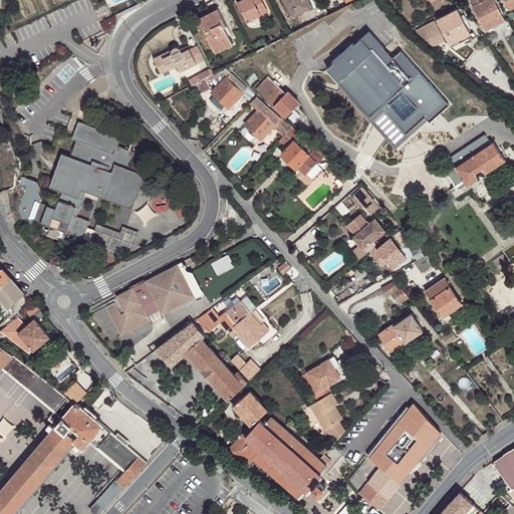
[(236,0),(238,3),(246,19),(255,15),(256,17),(267,11),(261,0),(236,0)]
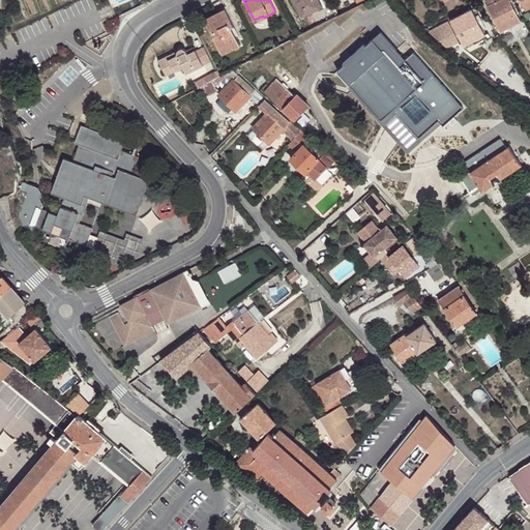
[(322,8),(318,0),(292,0),(301,19),(304,17),(322,8)]
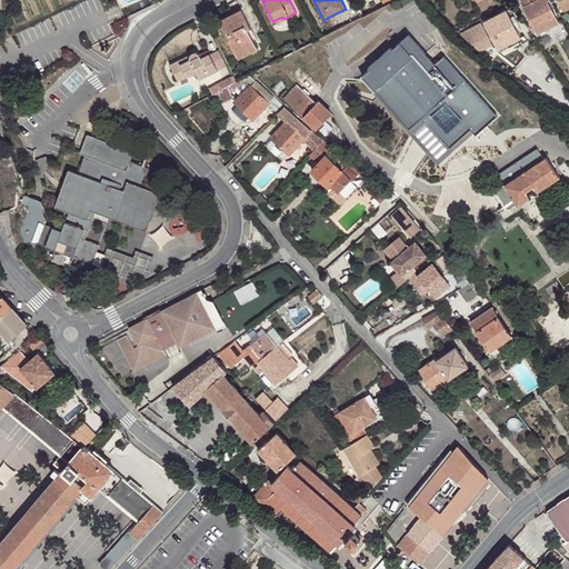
[(523,7),(537,35),(559,22),(547,0),(523,0),(522,1),(525,7),(523,7)]
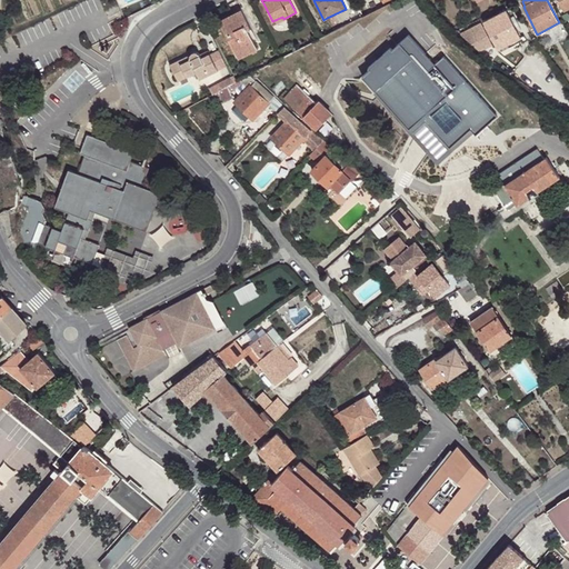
[(568,0),(558,0),(563,10),(568,7),(568,0)]
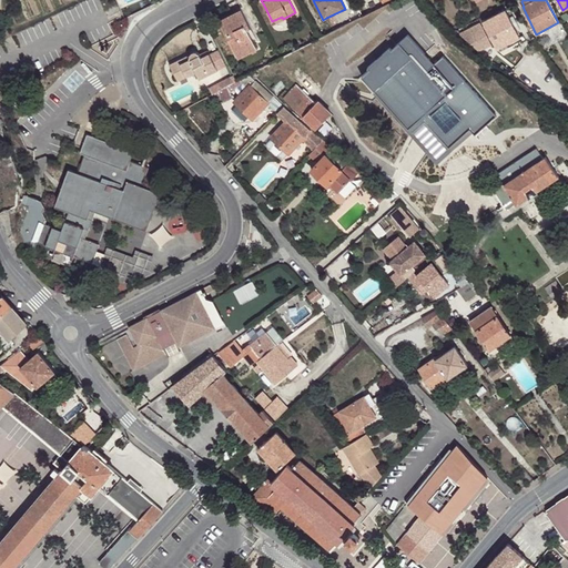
[(361,17),(354,4),(345,9),(326,18),(333,31),(361,17)]
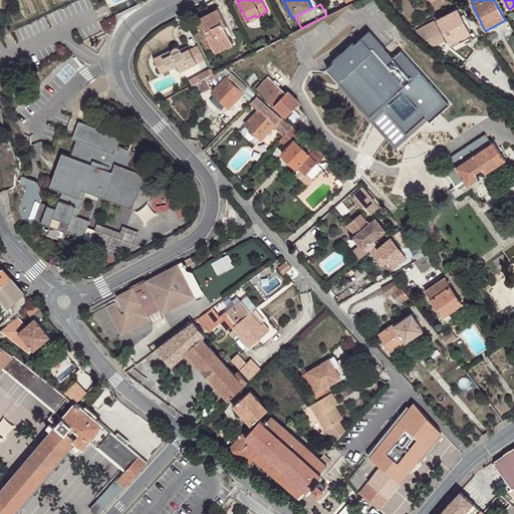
[(471,33),(458,8),(437,19),(449,41),(462,34),(463,37),(471,33)]
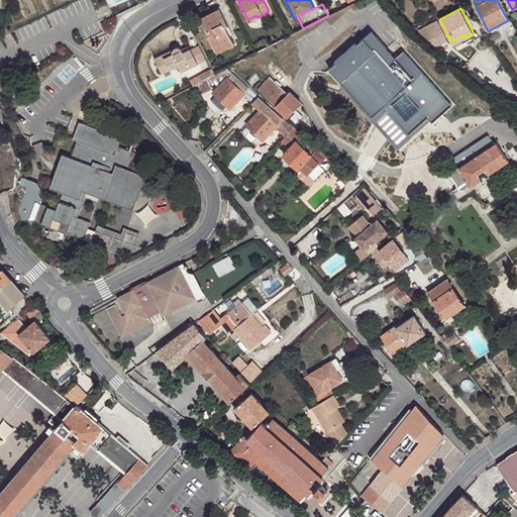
[(220,41),(224,49),(234,44),(225,27),(228,25),(220,9),(209,14),(212,19),(202,24),(212,44),(220,41)]
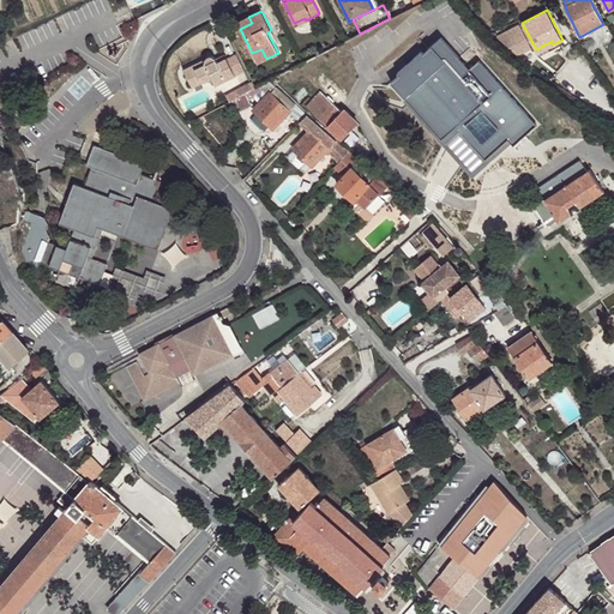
[(248,17),(236,23),(240,29),(252,23),(248,17)]
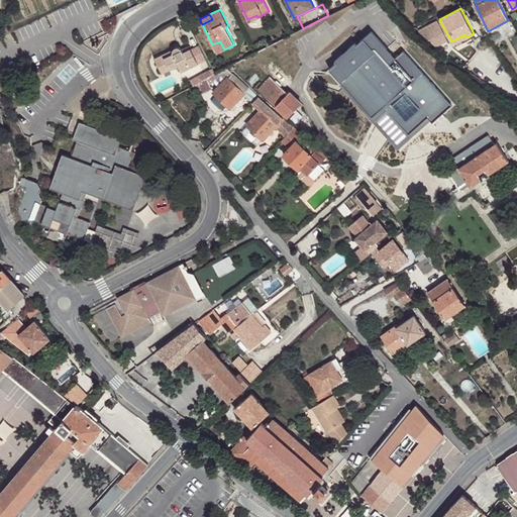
[(447,40),(436,20),(418,30),(424,36),(435,46),(447,40)]
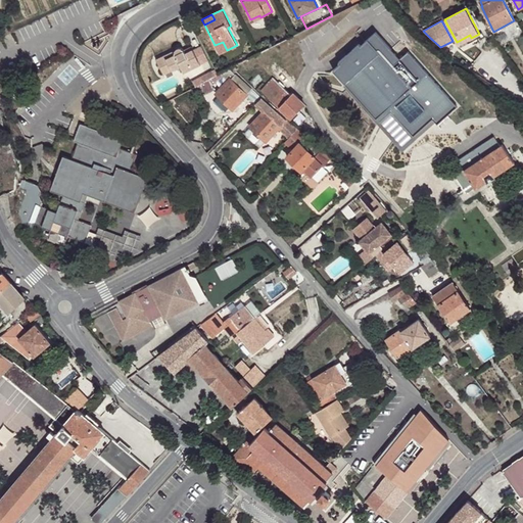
[(339,64),(332,70),(344,85),(348,89),(379,123),(391,112),(413,136),(432,119),(435,122),(437,125),(457,106),(407,51),(398,59),(374,32),(360,46),(358,44),(337,62),(339,64)]
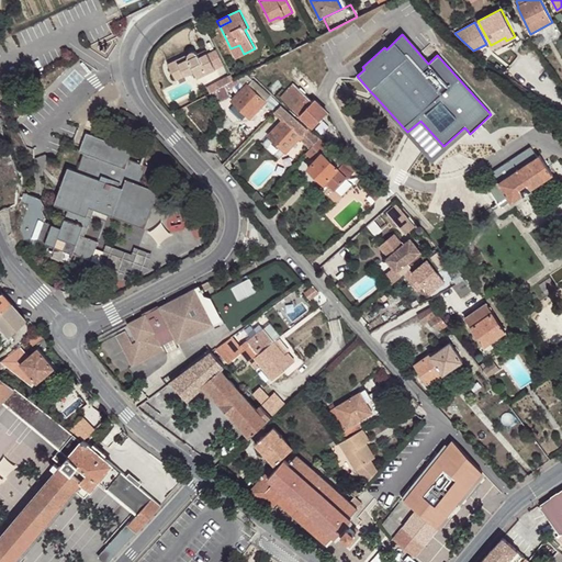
[(505,37),(491,45),(492,48),(506,41),(505,37)]
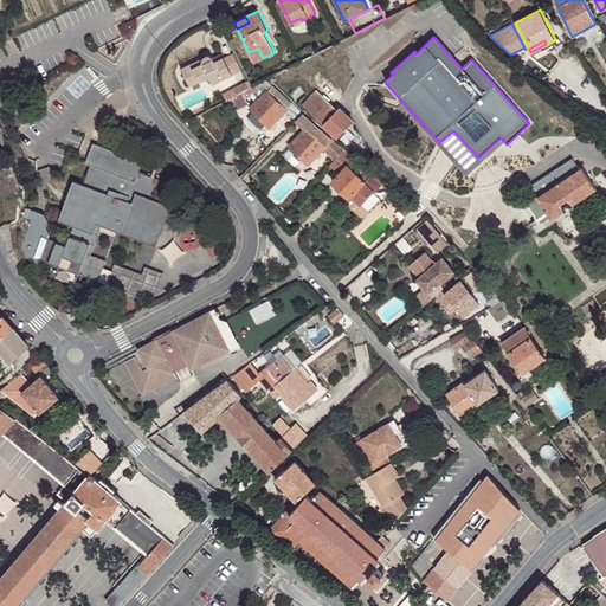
[(258,49),(249,52),(255,63),(263,58),(258,49)]
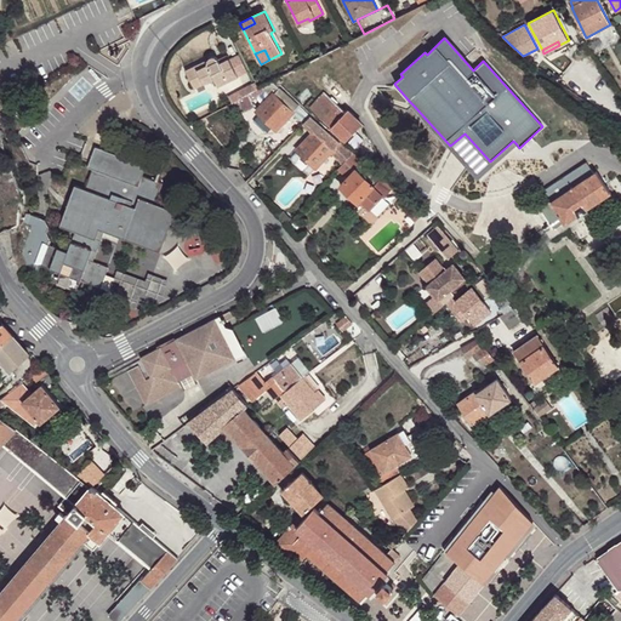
[(186,70),(194,89),(214,78),(217,86),(238,77),(229,58),(220,63),(218,60),(218,58),(217,58),(216,58),(216,57),(215,57),(214,57),(212,57),(211,57),(210,57),(210,58),(209,58),(209,60),(208,61),(208,62),(208,63),(208,64),(209,66),(198,69),(197,66),(186,70)]
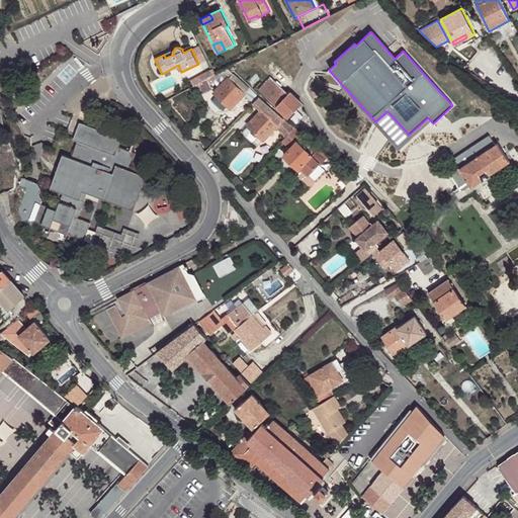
[(206,78),(208,77),(213,75),(211,70),(199,76),(202,81),(206,78)]
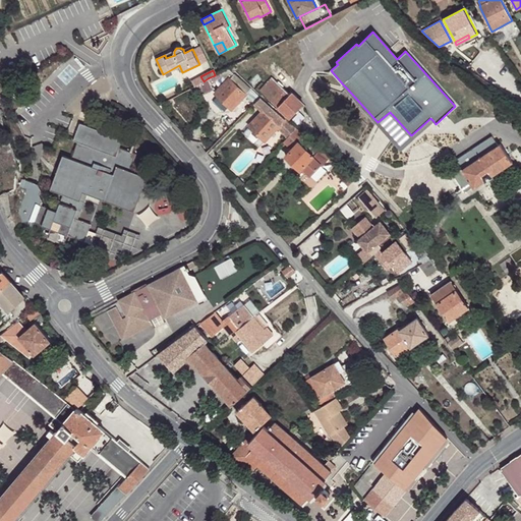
[(227,104),(232,109),(246,95),(251,89),(235,73),(229,78),(215,93),(221,98),(227,104)]
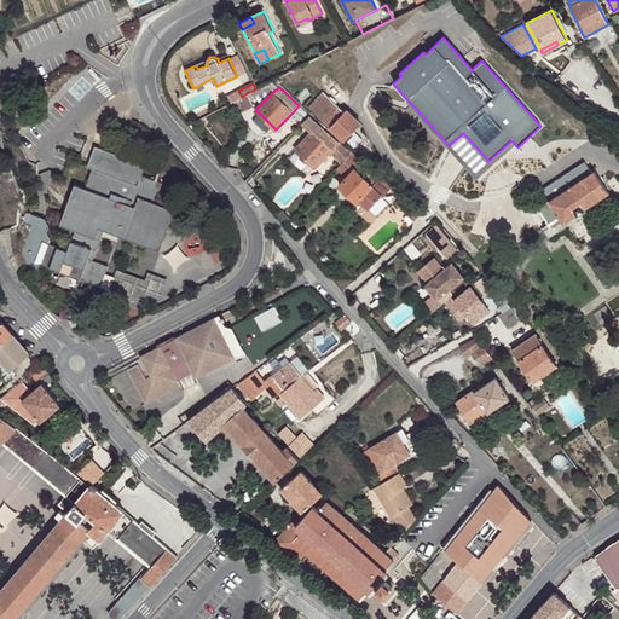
[(345,111),(324,91),(310,108),(345,140),(360,122),(347,110),(345,111)]
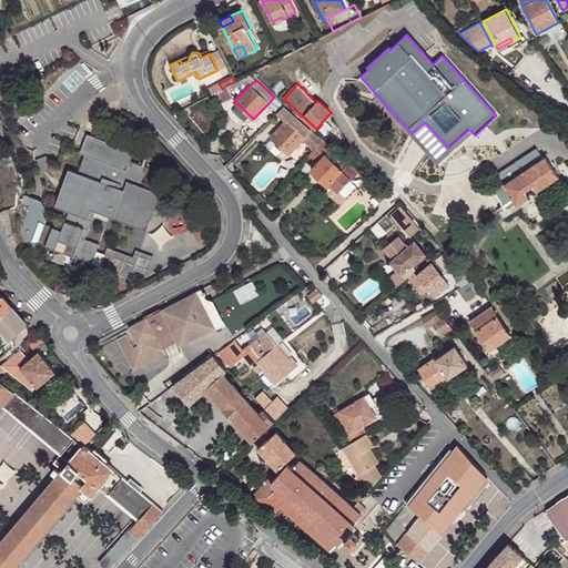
[(232,97),(226,85),(222,89),(220,90),(225,101),(232,97)]
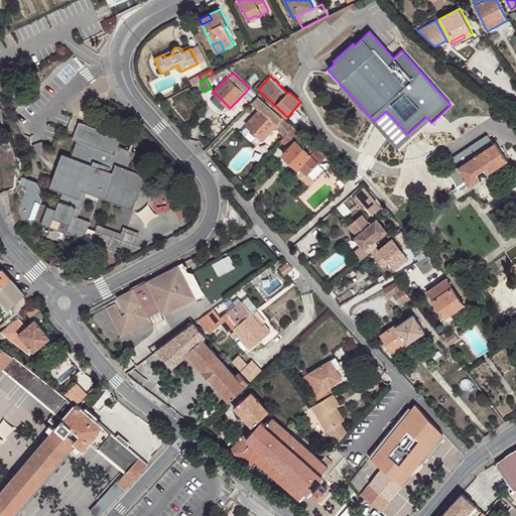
[(344,88),(340,84),(338,86),(397,150),(429,120),(426,117),(407,134),(386,111),(374,121),(344,88)]
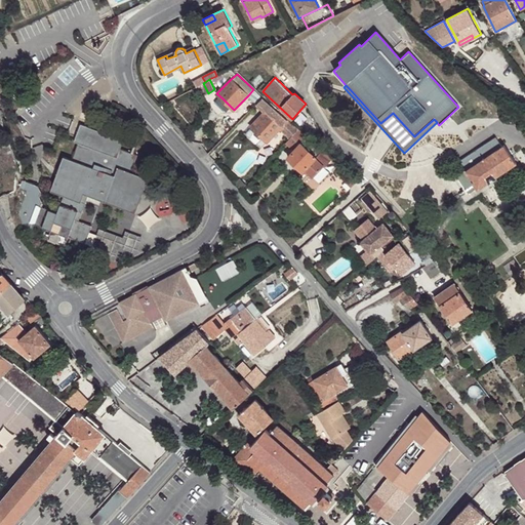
[(273,106),(263,96),(255,105),(264,113),(250,127),(267,143),(279,129),(289,138),(298,129),(287,119),(275,108),(273,106)]
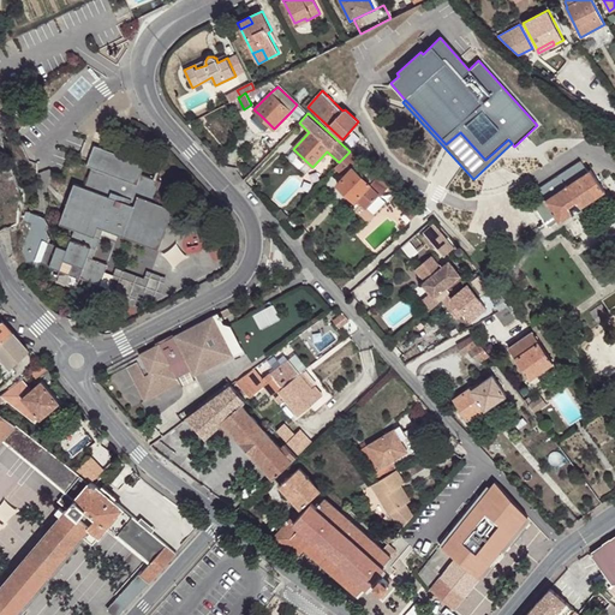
[(261,115),(257,119),(264,126),(268,123),(261,115)]
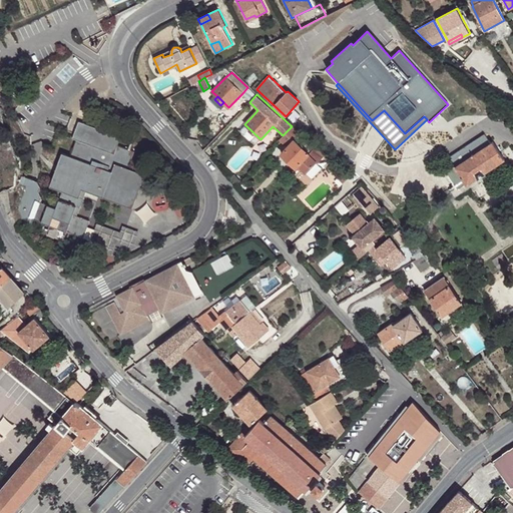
[(75,234),(83,237),(90,220),(77,215),(86,190),(132,207),(135,198),(127,195),(133,179),(141,182),(145,173),(128,167),(134,150),(118,145),(121,136),(70,118),(66,128),(75,131),(72,138),(76,139),(70,155),(62,152),(58,161),(67,164),(61,181),(52,177),(49,186),(62,191),(56,207),(40,201),(41,197),(39,192),(40,188),(37,182),(37,181),(35,185),(32,184),(33,180),(22,175),(18,208),(26,225),(32,223),(33,219),(49,225),(46,233),(64,239),(67,231),(68,226),(76,229),(75,234)]
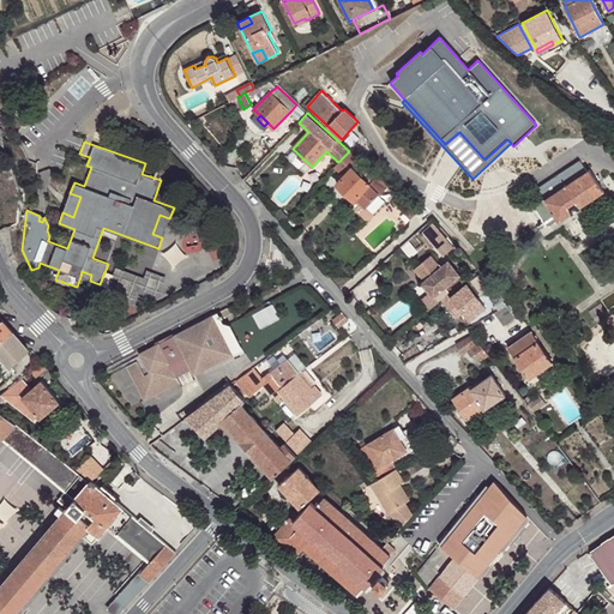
[(338,162),(333,168),(343,176),(336,184),(354,200),(356,198),(366,208),(378,194),(379,196),(386,188),(375,178),(368,185),(351,169),(359,162),(360,161),(349,151),(338,162)]
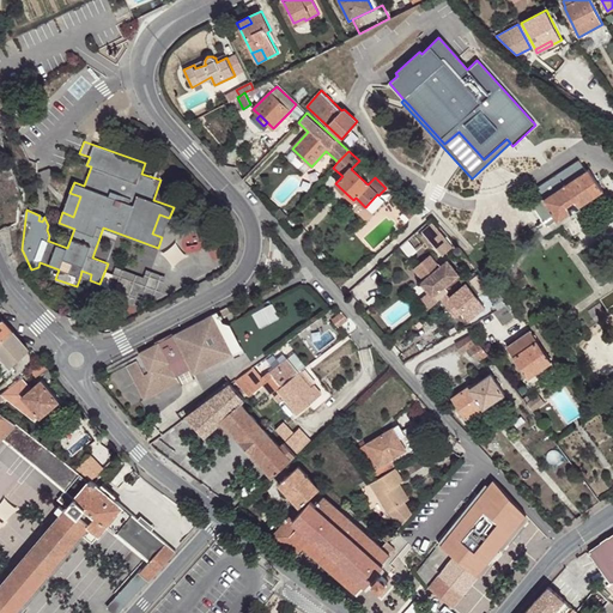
[(569,211),(570,212),(578,206),(578,205),(602,189),(588,168),(586,170),(578,158),(535,187),(541,196),(532,204),(546,225),(557,218),(557,219),(569,211)]
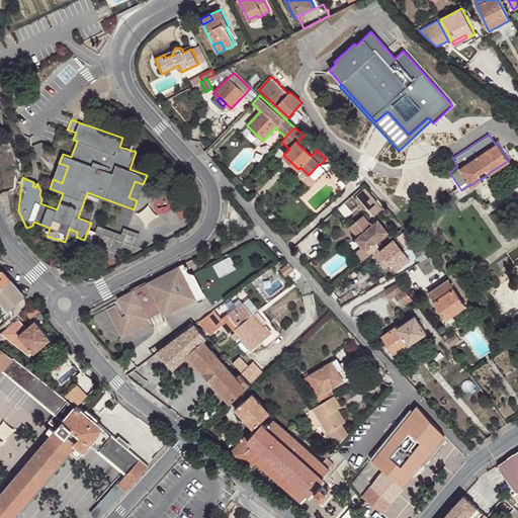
[(303,137),(296,143),(311,156),(317,150),(303,137)]
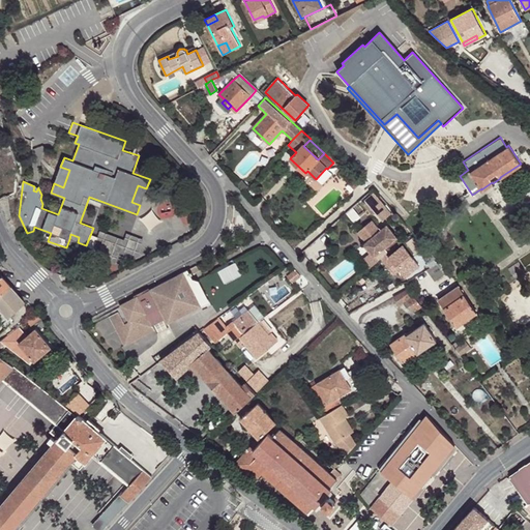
[(335,159),(325,151),(324,153),(333,163),(335,159)]
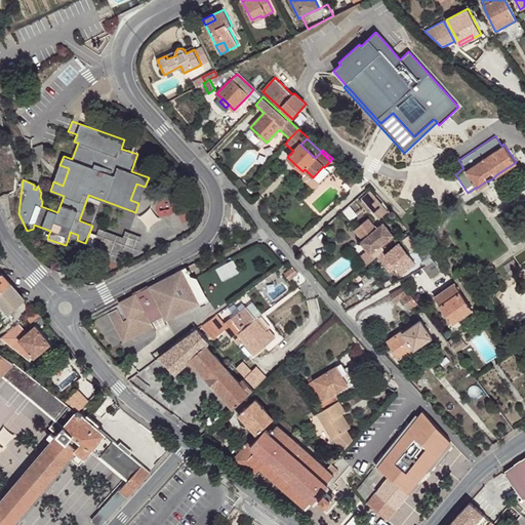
[(59,165),(53,182),(63,186),(69,168),(59,165)]
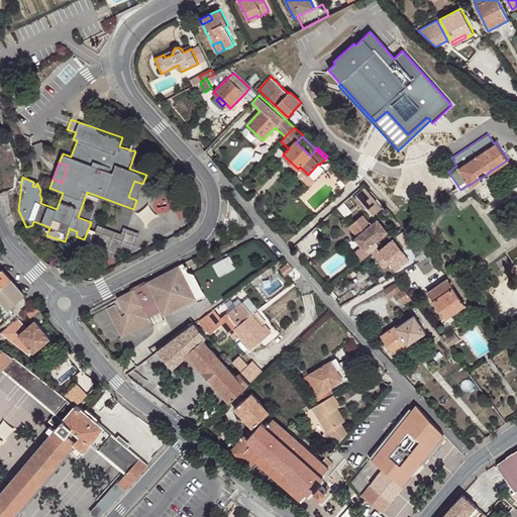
[(341,167),(335,174),(345,184),(351,178),(341,167)]
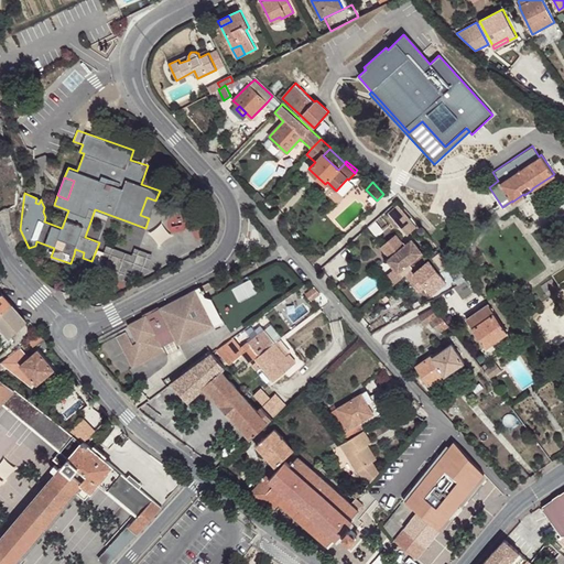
[(155,201),(147,197),(140,215),(149,218),(155,201)]
